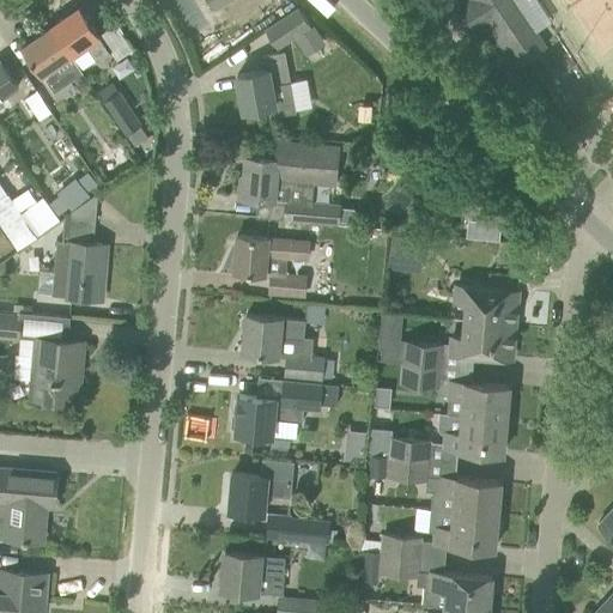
[(503,50),(514,67),(545,46),(544,44),(515,0),(462,0),(457,4),(477,32),(486,25),(503,50)]
